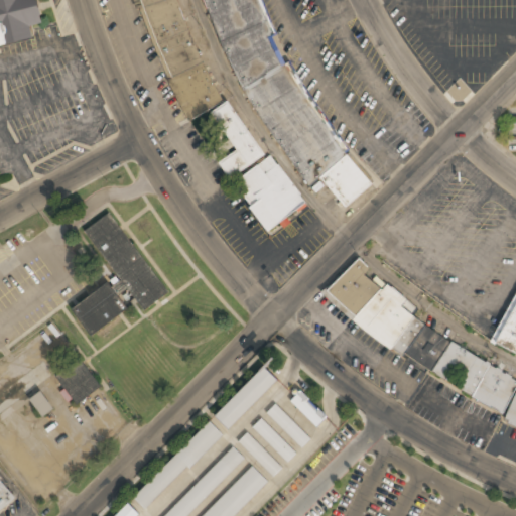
[(0,0),(0,43),(28,48),(30,27),(42,22),(32,0),(0,0)]
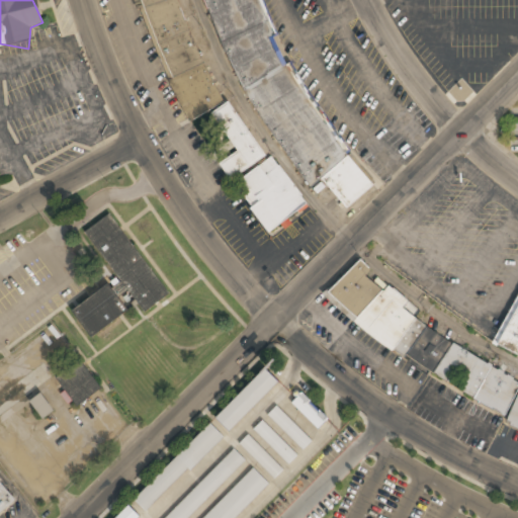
[(176,0),(188,29),(202,62),(222,98),(208,107),(189,120),(183,113),(167,79),(156,51),(145,22),(140,8),(137,0),(176,0)]
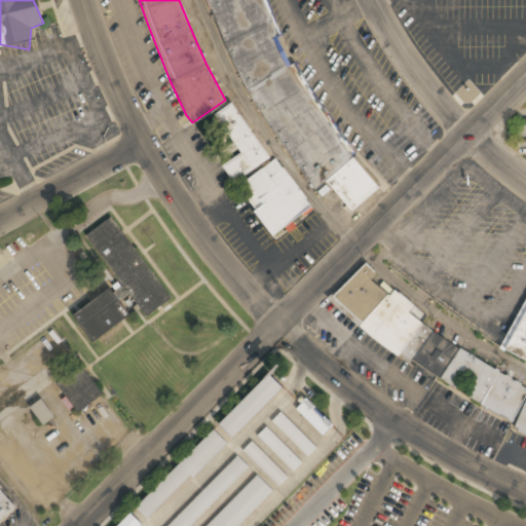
[(264,0),(301,75),(325,109),(355,155),(315,189),(250,95),(225,47),(204,0),(264,0)]
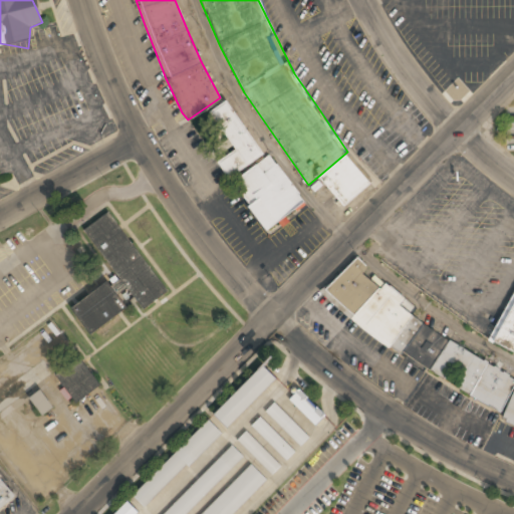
[(210,111),(234,151),(217,162),(227,179),(263,156),(227,100),(210,111)]
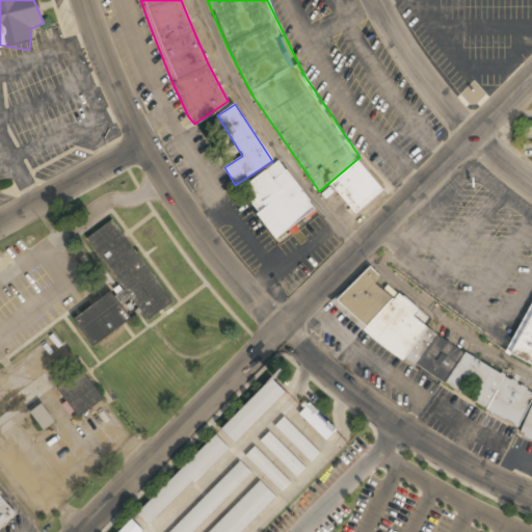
[(360,158),(384,186),(355,212),(329,185),(360,158)]
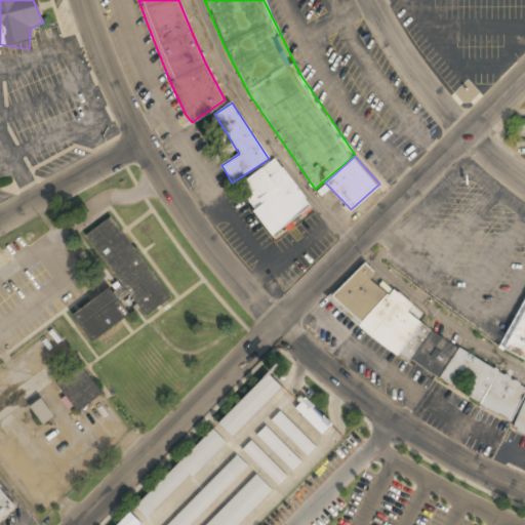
[(271,237),(311,208),(276,159),(242,184),(251,196),(245,201),(271,237)]
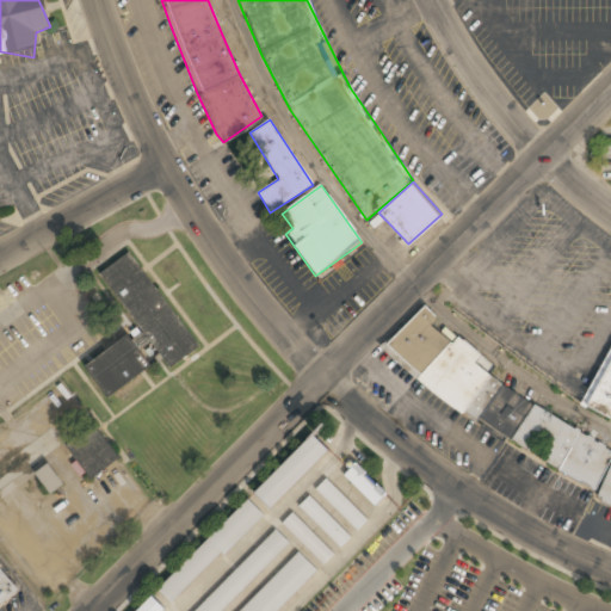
[(106,399),(148,369),(139,355),(152,345),(170,370),(198,350),(129,252),(98,275),(137,329),(84,368),(106,399)]
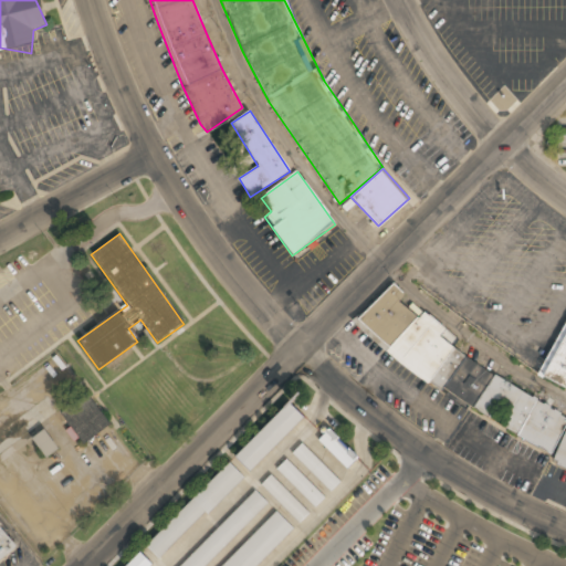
[(555,448),(549,460),(565,468),(565,412),(448,350),(458,334),(421,315),(421,316),(398,304),(405,292),(385,282),(354,341),(555,448)]
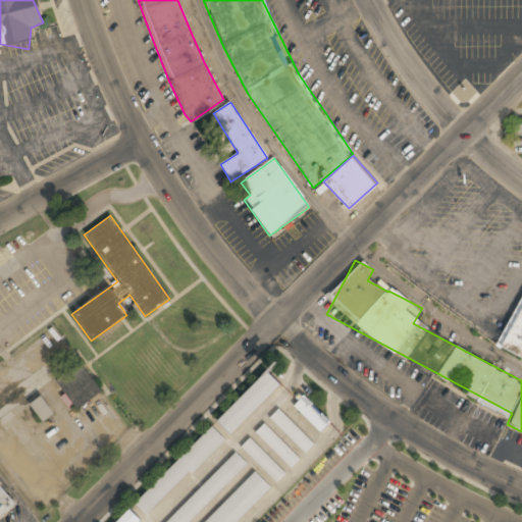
[(521,290),(498,349),(521,359),(521,290)]
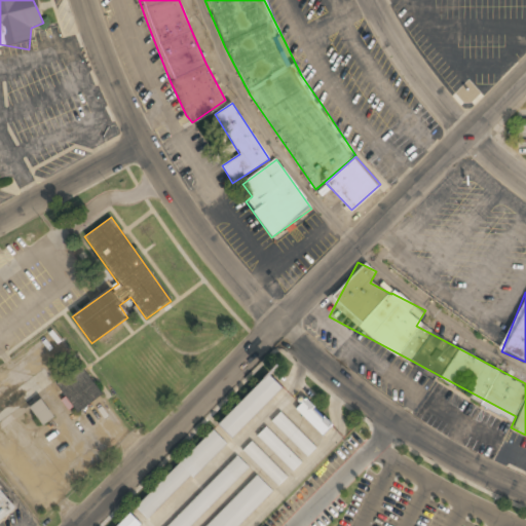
[(103,395),(80,366),(55,386),(78,414),(103,395)]
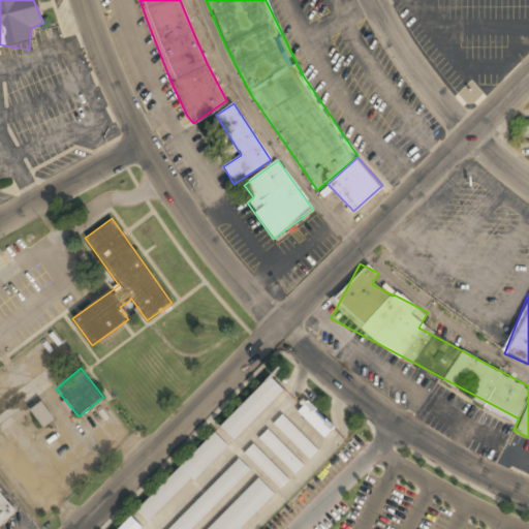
[(234,441),(284,392),(271,377),(219,427),(234,441)]
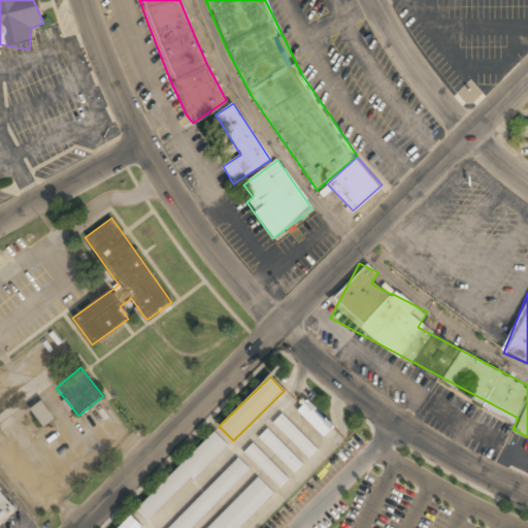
[(324,437),(334,427),(307,400),(297,410),(324,437)]
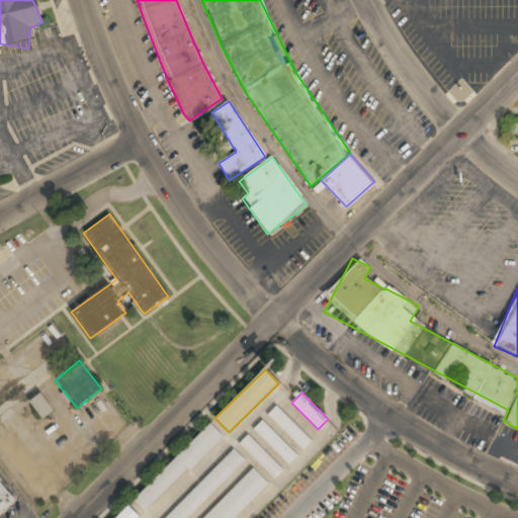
[(30,402),(42,419),(53,412),(40,395),(30,402)]
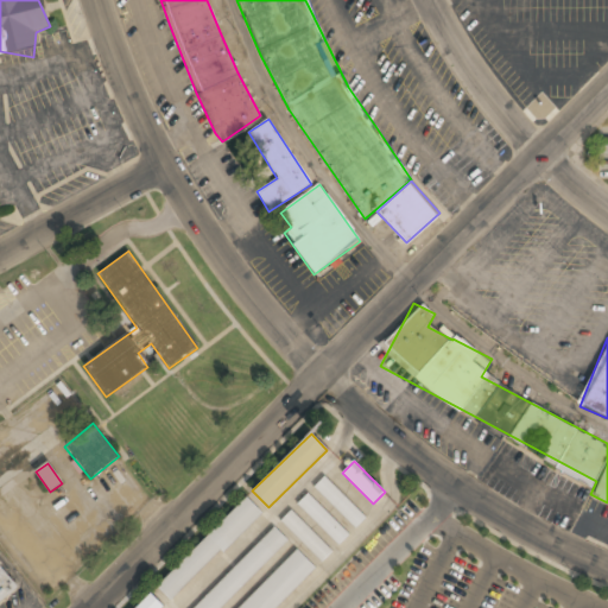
[(366,518),(325,477),(315,488),(355,529),(366,518)]
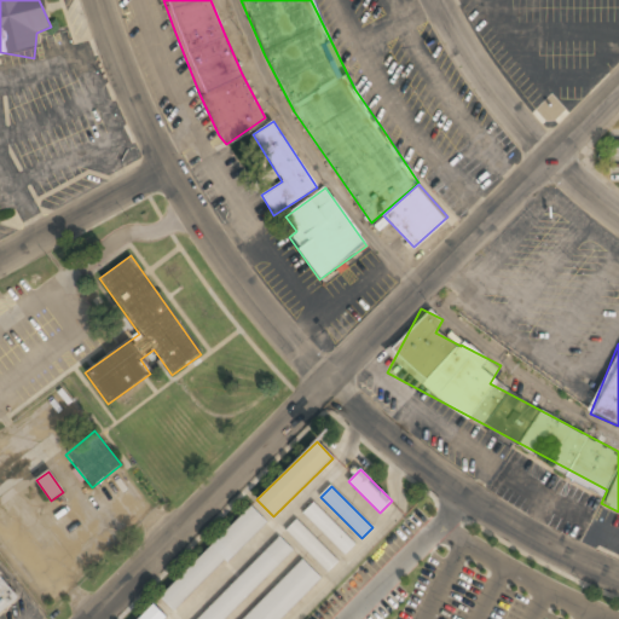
[(356,544),(314,503),(304,514),(345,555),(356,544)]
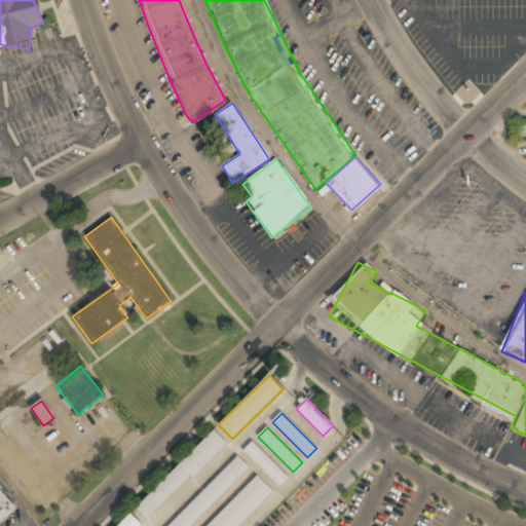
[(227,444),(214,430),(136,508),(148,521),(227,444)]
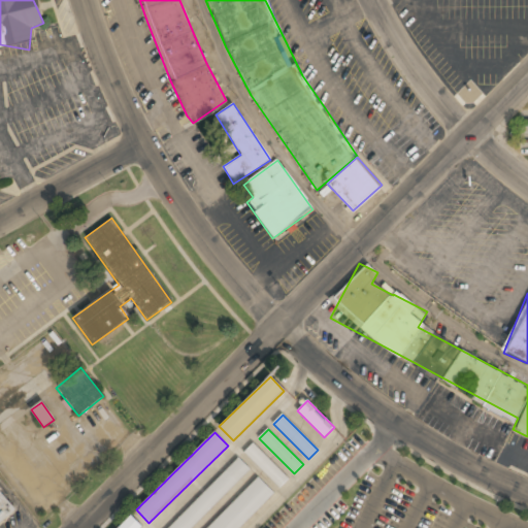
[(279,488),(289,479),(253,442),(243,452),(279,488)]
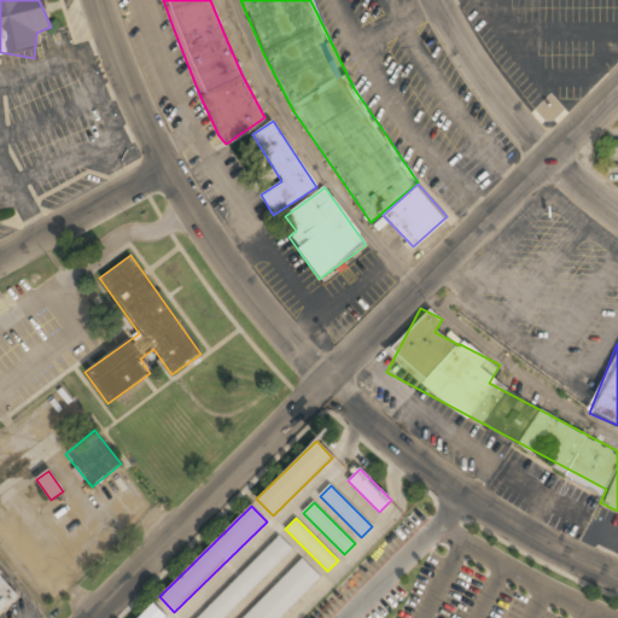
[(196,617),(226,617),(293,551),(278,536),(196,617)]
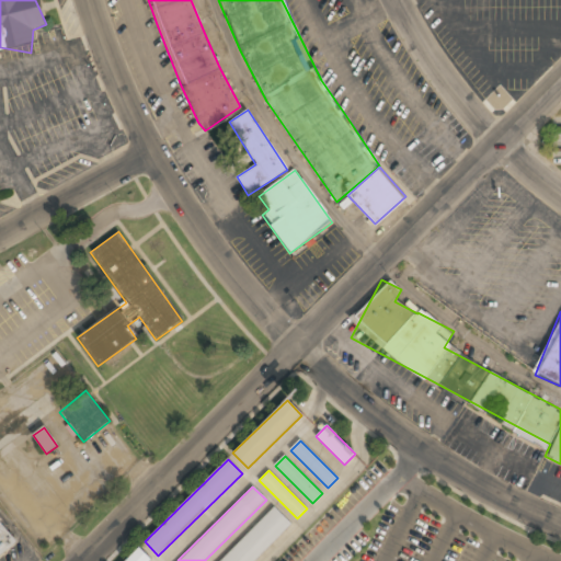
[(219,560),(255,560),(292,525),(273,506),(219,560)]
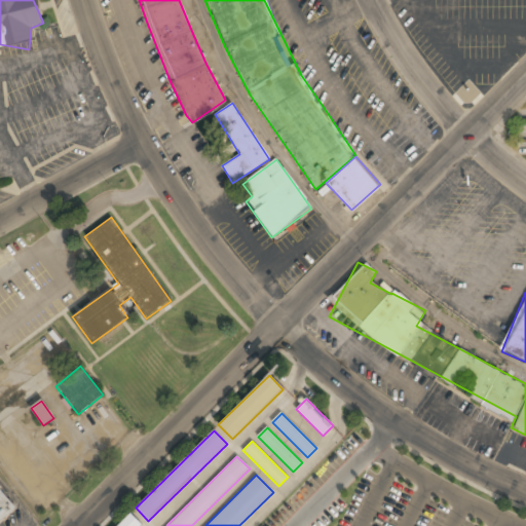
[(0,523),(16,511),(0,489),(0,523)]
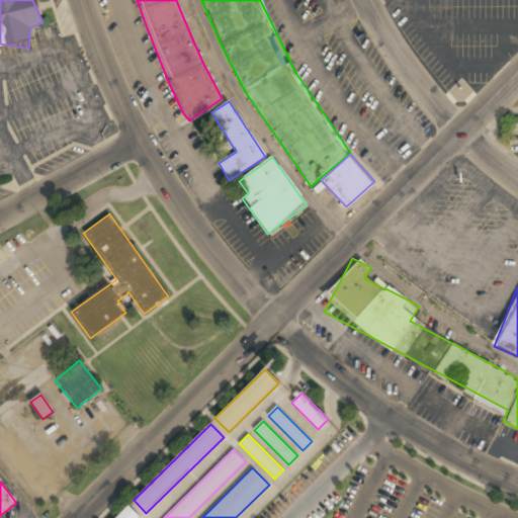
[(115,517),(140,517),(128,506),(115,517)]
